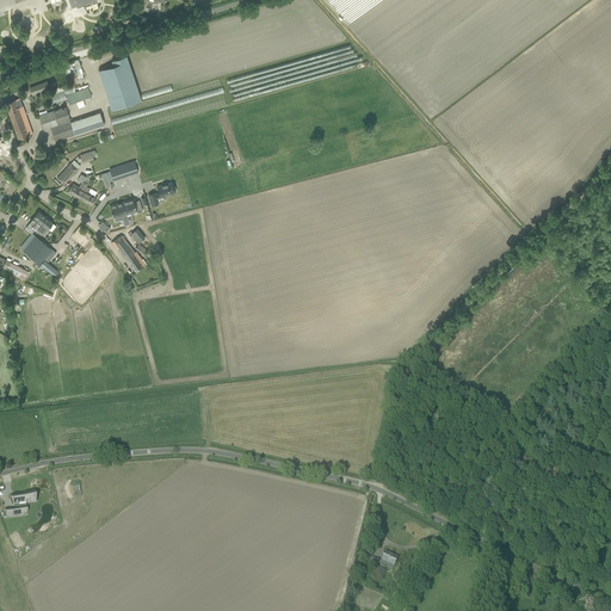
[(113,66),(98,71),(111,110),(141,100),(127,56),(111,61),(113,66)]
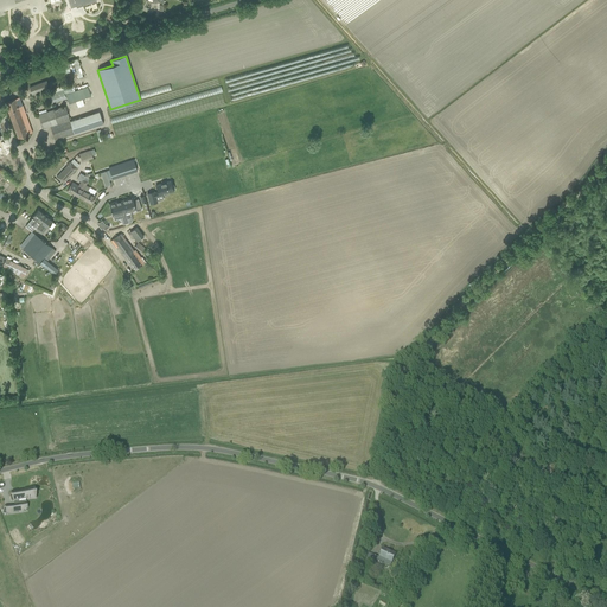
[(49,89),(49,87),(46,81),(30,87),(32,95),(49,89)]
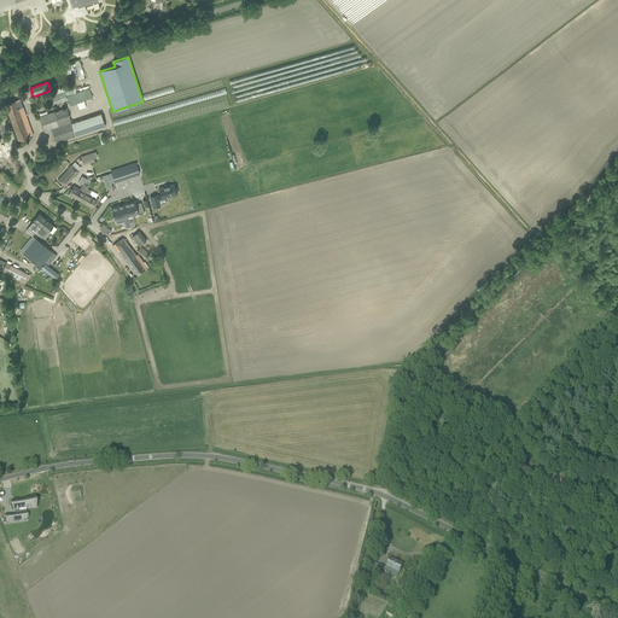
[(52,106),(68,100),(70,106),(93,98),(89,88),(71,95),(68,86),(46,94),(48,99),(50,99),(52,106)]
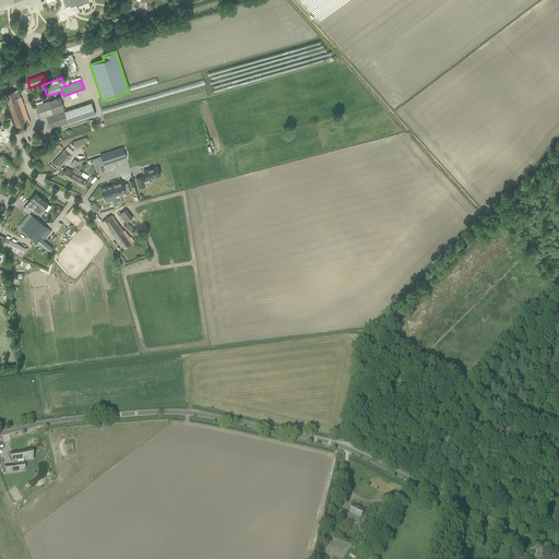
[(9,105),(22,100),(19,90),(4,94),(9,105)]
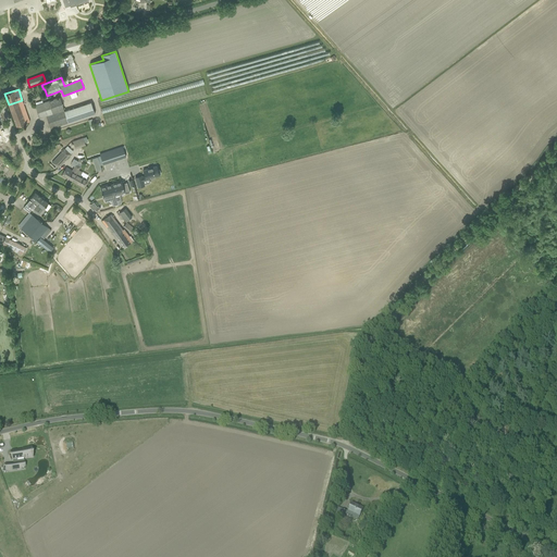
[(63,111),(59,98),(36,106),(40,119),(47,116),(50,128),(95,113),(90,102),(63,111)]
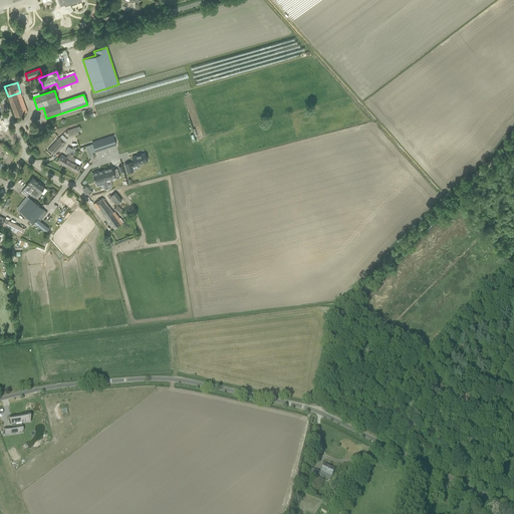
[(27,112),(20,92),(8,96),(15,116),(27,112)]
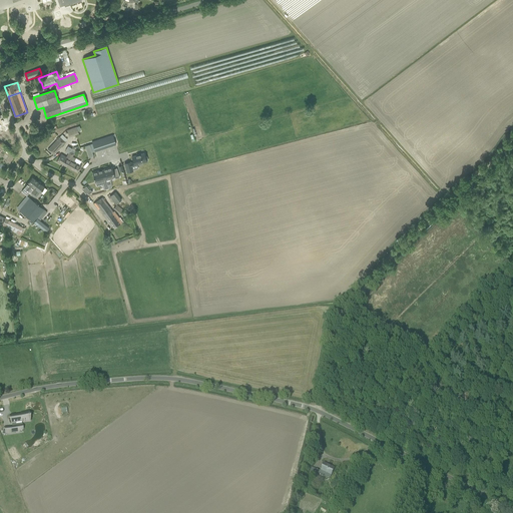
[(69,137),(79,133),(76,127),(66,131),(69,137)]
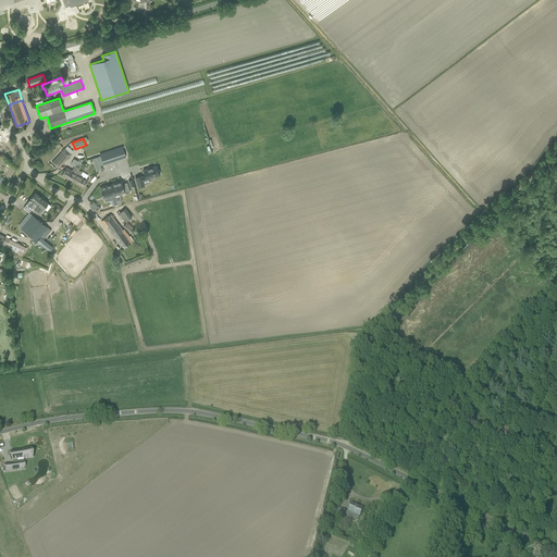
[(1,140),(0,140),(0,147),(10,155),(14,149),(1,140)]
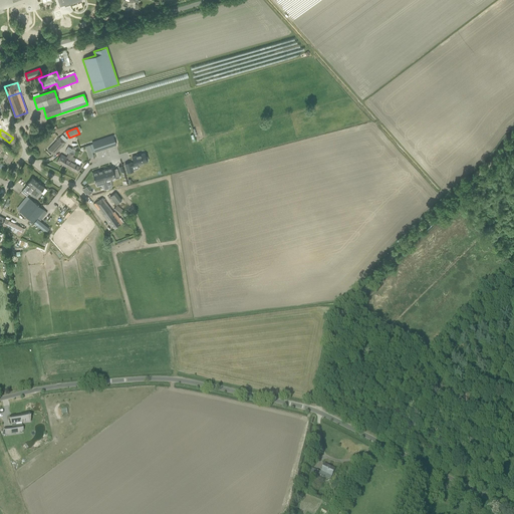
[(106,137),(92,142),(95,152),(116,145),(112,135),(106,137)]
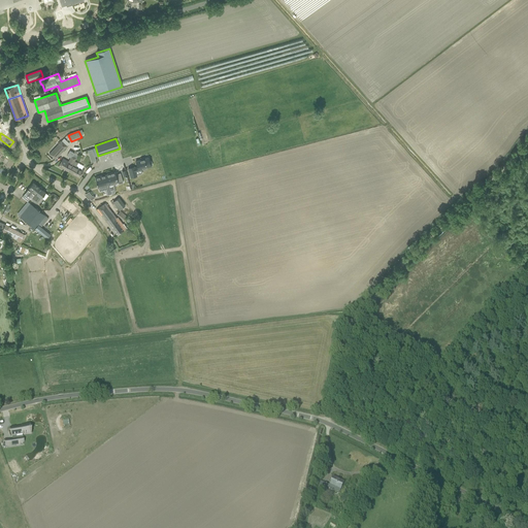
[(62,140),(53,151),(50,154),(55,159),(67,145),(62,140)]
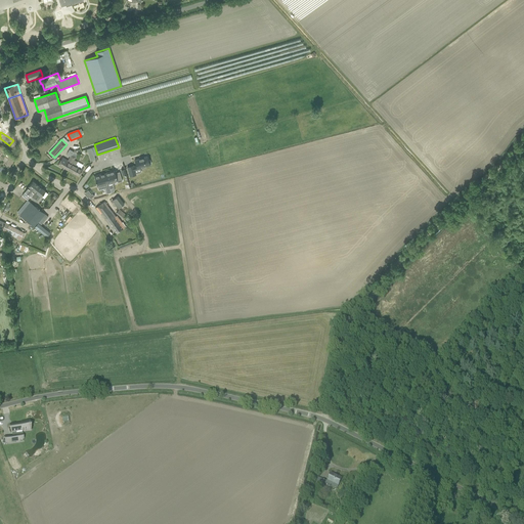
[(91,147),(87,149),(91,161),(95,160),(91,147)]
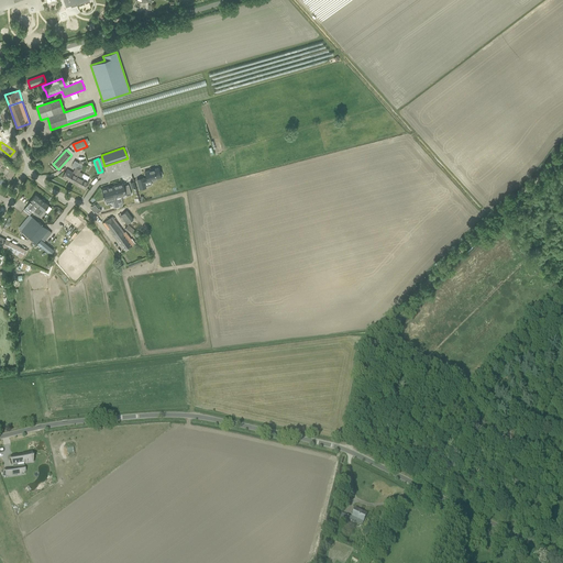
[(74,173),(67,169),(63,177),(74,184),(80,173),(79,172),(81,168),(76,166),(74,170),(75,172),(74,173)]
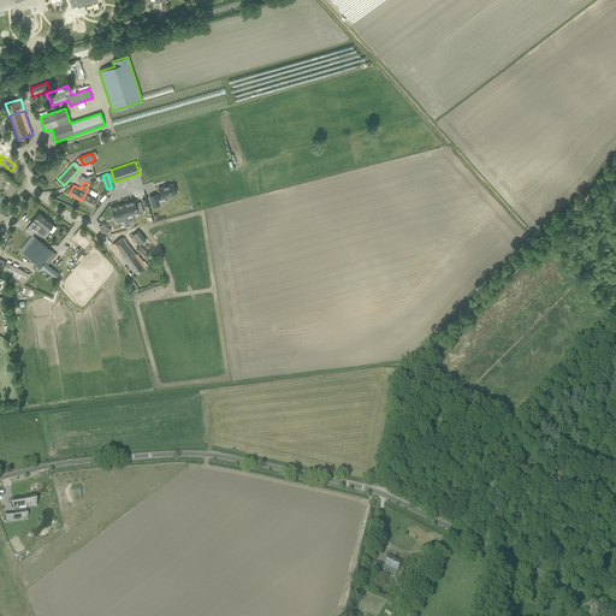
[(158,200),(165,199),(166,197),(165,197),(177,194),(176,193),(178,193),(177,188),(175,189),(173,184),(158,189),(160,195),(157,196),(157,194),(149,196),(153,207),(160,206),(159,205),(158,200)]
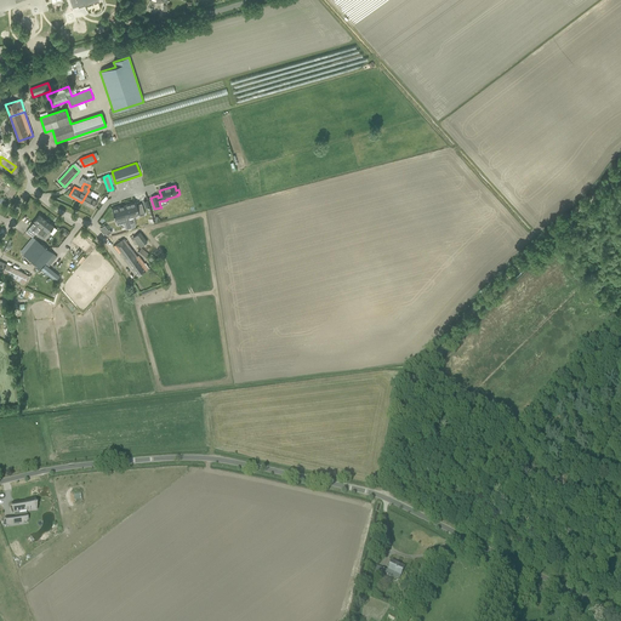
[(89,191),(81,203),(93,209),(98,200),(90,195),(92,192),(89,191)]
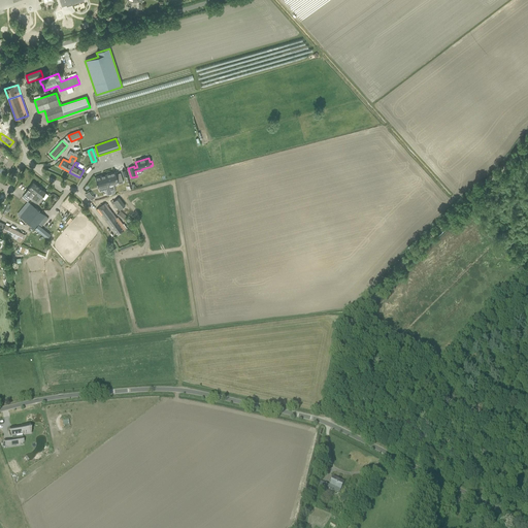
[(116,172),(105,174),(108,185),(112,184),(118,182),(119,184),(123,183),(120,173),(116,174),(116,172)]
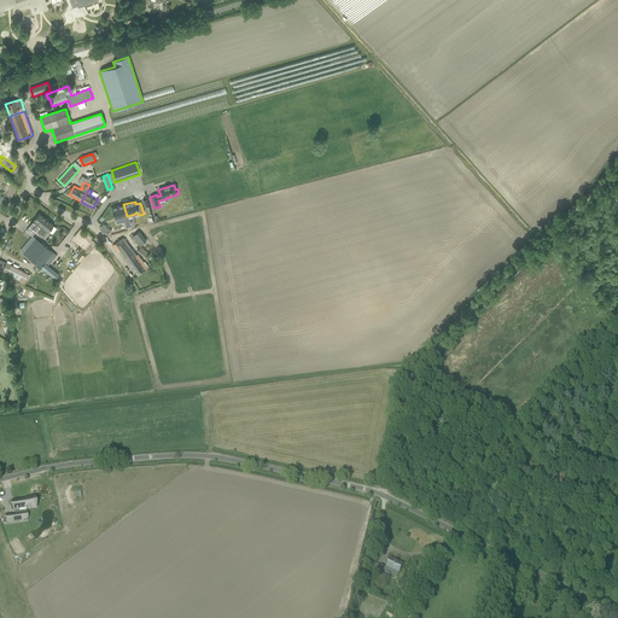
[(123,204),(111,208),(115,220),(123,217),(126,228),(130,227),(128,221),(127,216),(123,204)]
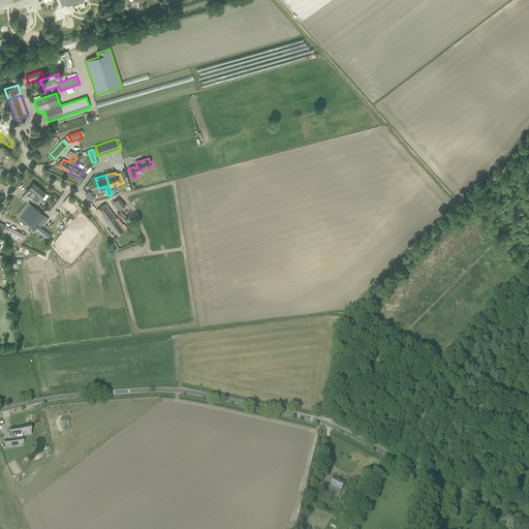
[(25,193),(23,197),(28,201),(31,197),(34,193),(34,192),(38,187),(33,183),(29,188),(25,193)]
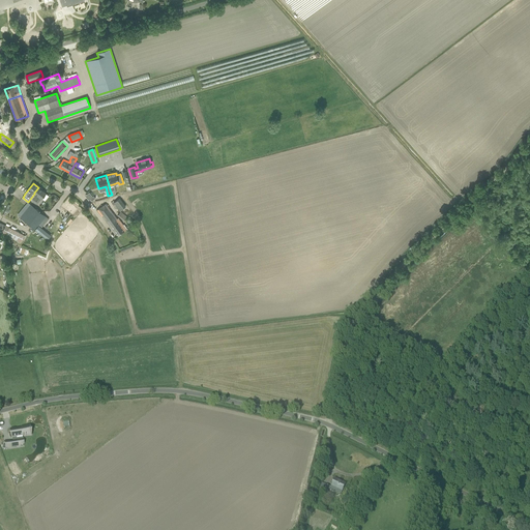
[(34,194),(31,198),(34,201),(35,200),(38,203),(41,199),(42,198),(46,194),(41,190),(42,189),(41,189),(40,187),(39,187),(39,188),(38,187),(34,193),(34,194)]
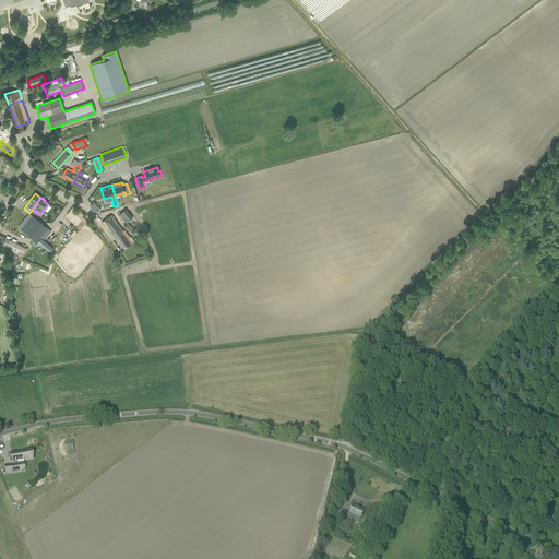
[(126,223),(132,217),(126,210),(120,214),(126,223)]
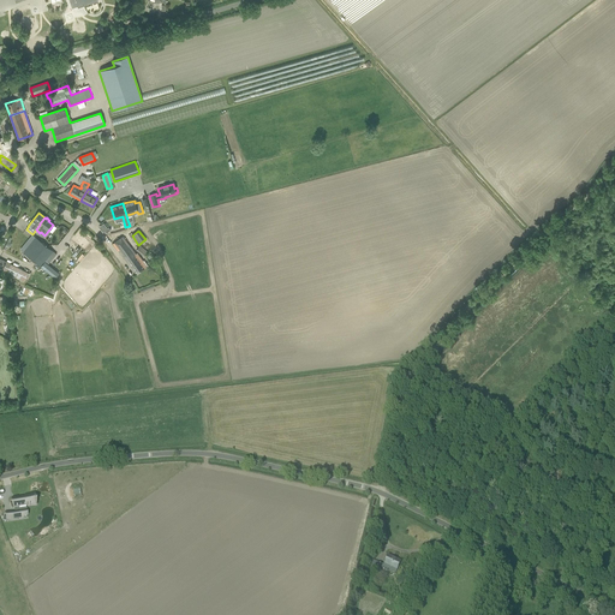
[(121,236),(117,240),(112,244),(120,252),(136,274),(148,266),(143,261),(142,262),(121,236)]
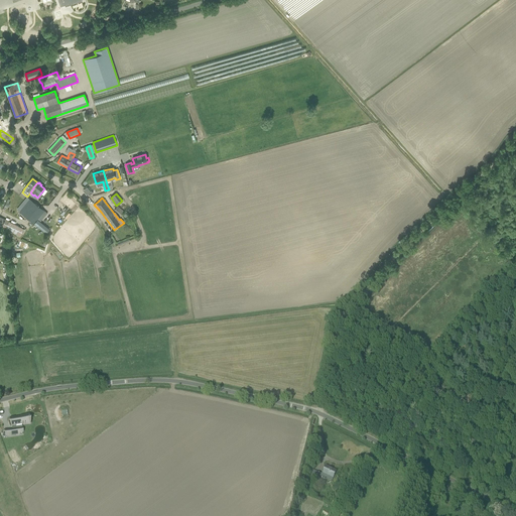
[(29,199),(19,212),(30,221),(35,214),(29,209),(34,203),(29,199)]
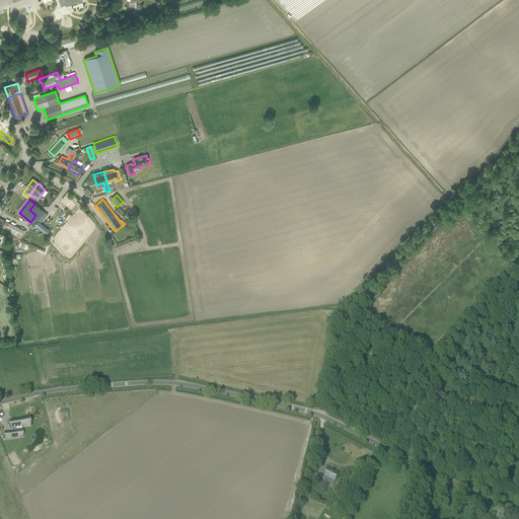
[(34,204),(29,210),(35,215),(30,222),(34,225),(36,222),(39,220),(42,222),(44,220),(41,217),(45,212),(34,204)]
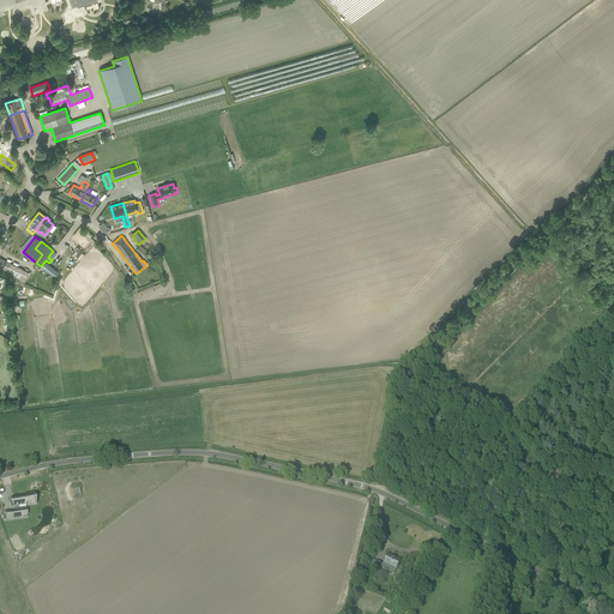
[(146,251),(139,245),(136,250),(143,256),(146,251)]
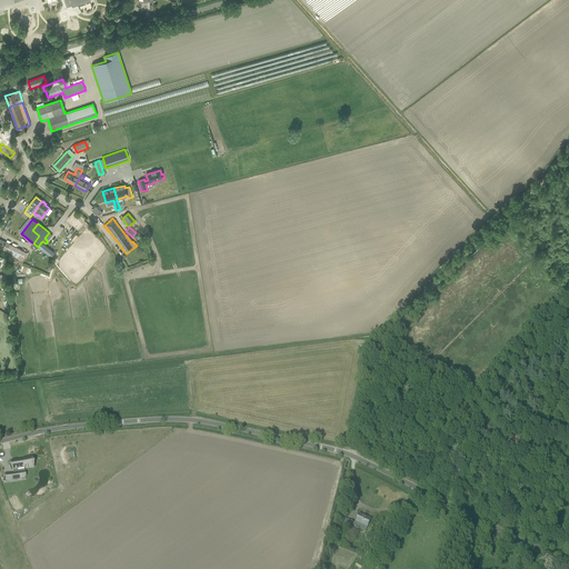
[(0,249),(22,261),(26,253),(0,239),(0,249)]
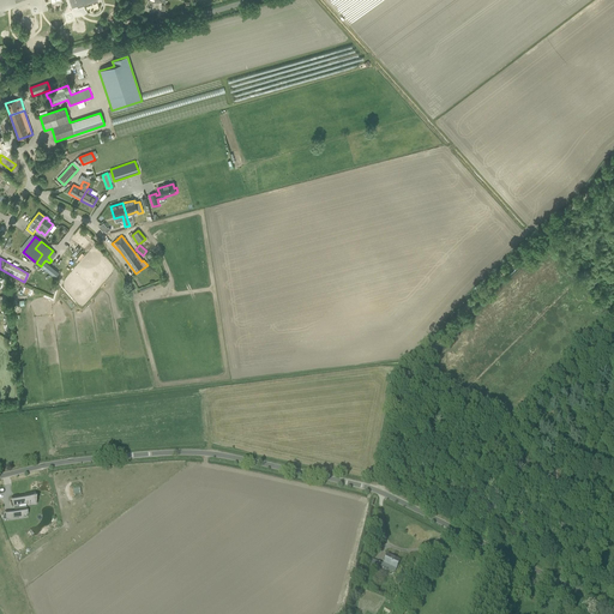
[(43,263),(41,266),(55,277),(58,274),(43,263)]
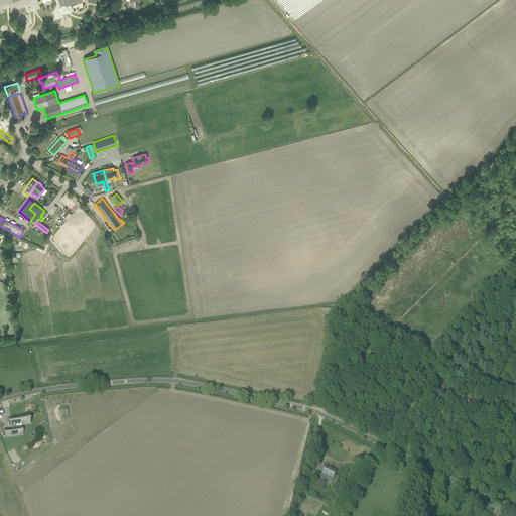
[(29,416),(10,419),(11,426),(12,426),(12,429),(10,429),(11,436),(16,435),(15,429),(17,428),(22,428),(22,425),(30,423),(29,416)]
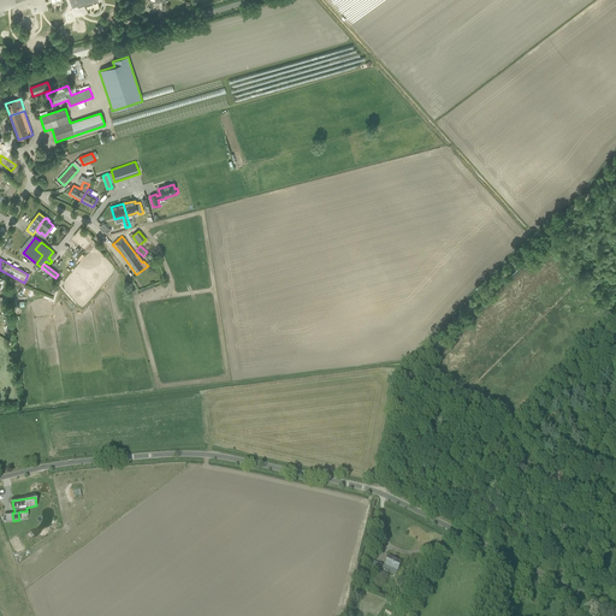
[(17,535),(10,539),(16,550),(23,548),(17,535)]
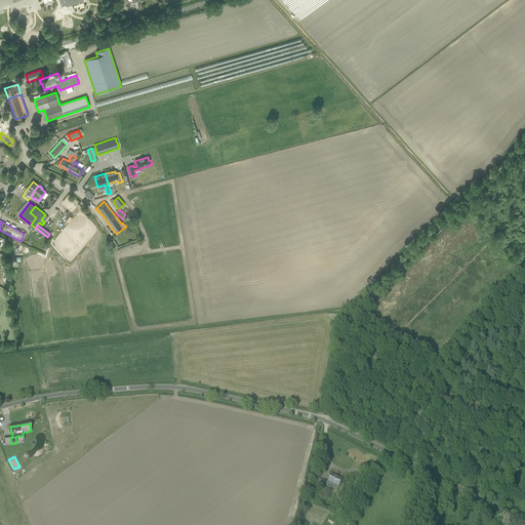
[(328,483),(322,480),(319,486),(323,488),(325,484),(329,487),(331,483),(338,486),(342,479),(332,475),(328,483)]
